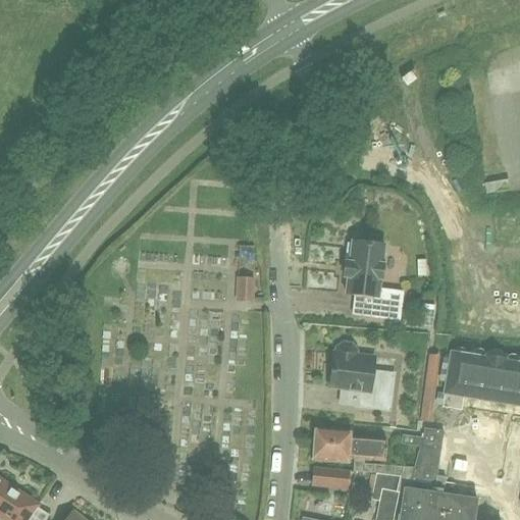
[(512,189),(510,178),(485,183),(487,193),(512,189)]
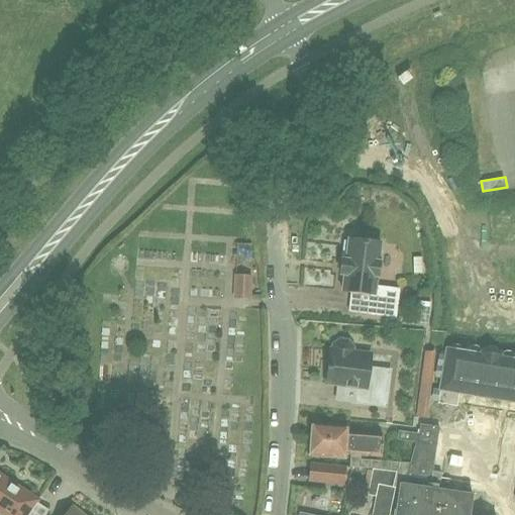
[(380,261),(382,242),(349,238),(349,239),(345,239),(343,255),(347,256),(346,259),(343,259),(341,274),(344,275),(343,290),(371,293),(369,313),(397,316),(400,289),(377,286),(378,276),(379,276),(381,261),(380,261)]
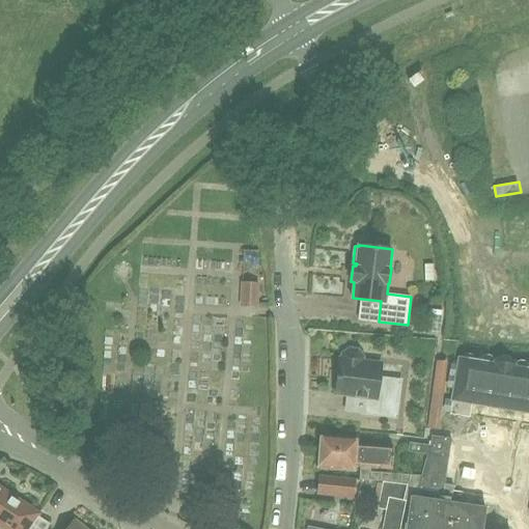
[(257,305),(258,282),(244,282),(243,305),(257,305)]
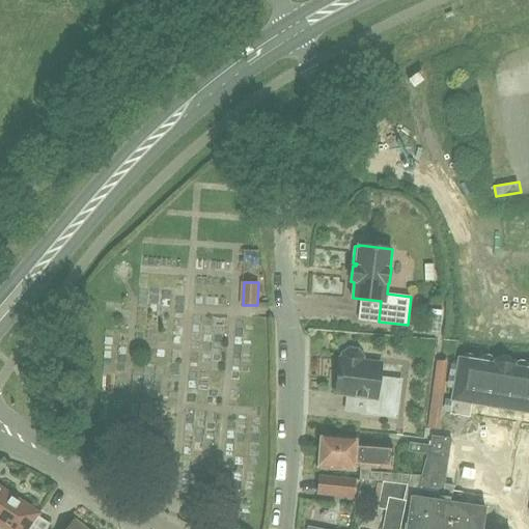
[(367,397),(365,413),(398,417),(402,382),(380,379),(382,362),(363,360),(362,355),(359,351),(354,349),(349,350),(344,353),(342,358),(340,357),(336,393),(349,394),(367,397)]
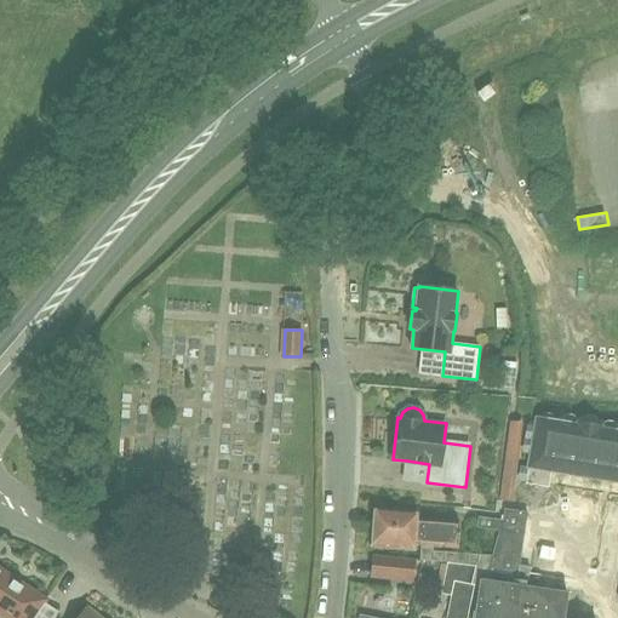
[(551,471),(617,482),(617,429),(602,427),(604,424),(577,419),(577,423),(534,416),(526,468),(530,468),(527,482),(548,486),(549,486),(551,471)]
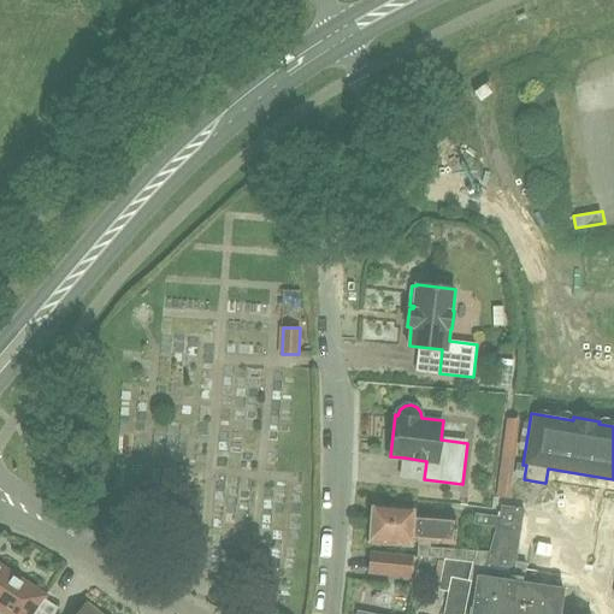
[(372,505),(370,542),(412,545),(413,539),(455,543),(458,518),(414,515),(415,507),(372,505)]
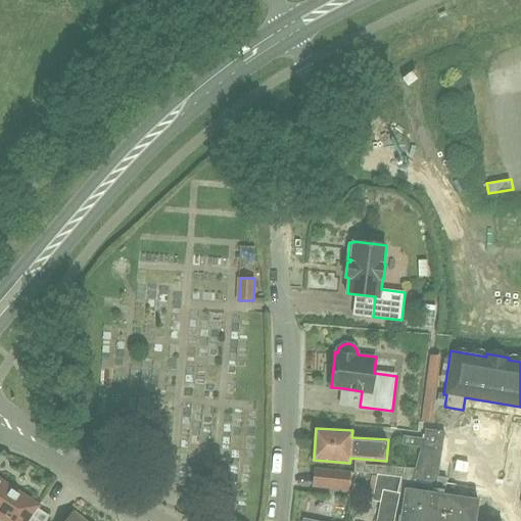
[(426,428),(425,438),(405,434),(403,443),(422,446),(412,480),(426,482),(426,486),(445,489),(447,477),(438,476),(445,431),(426,428)]
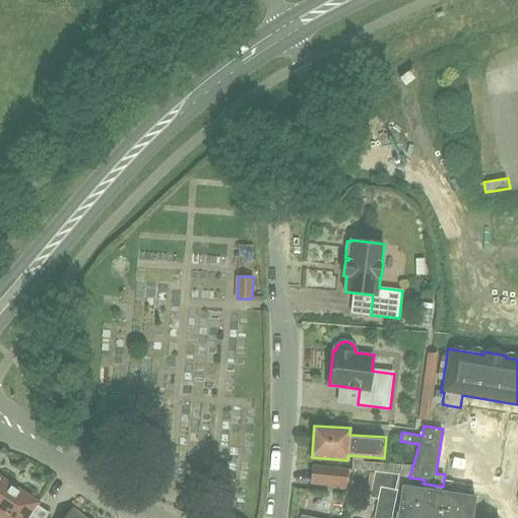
[(312,482),(346,486),(348,469),(314,465),(312,482)]
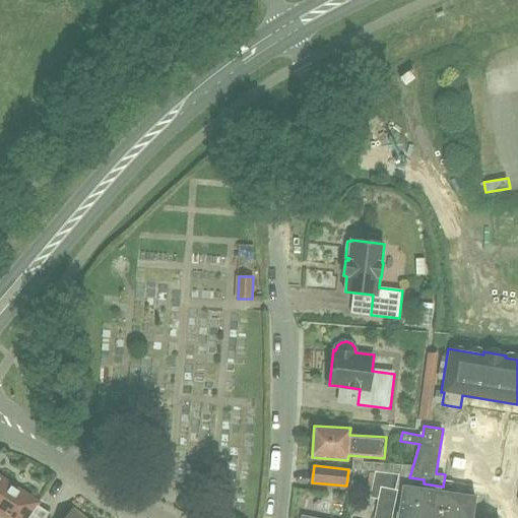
[(388,517),(396,473),(376,471),(371,497),(379,498),(374,517),(388,517)]
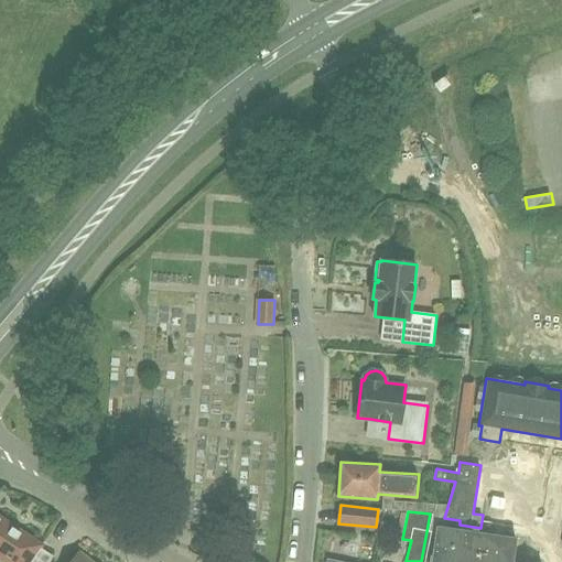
[(0,555),(9,561),(30,561),(31,560),(33,561),(49,561),(54,555),(41,547),(42,544),(0,515),(0,555)]
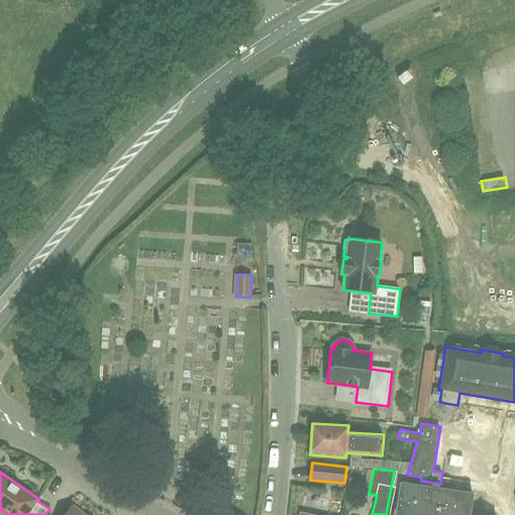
[(470,514),(474,494),(401,483),(395,514),(470,514)]
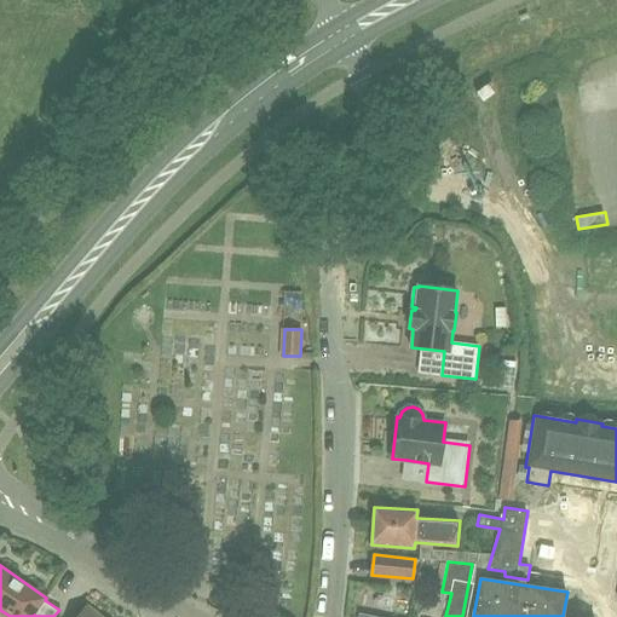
[(101,616),(87,606),(78,616),(101,616)]
